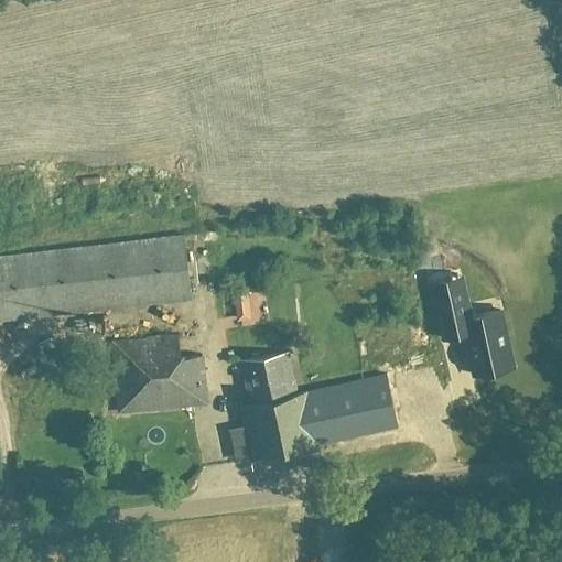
[(185,234),(0,256),(0,322),(193,300),(185,234)]
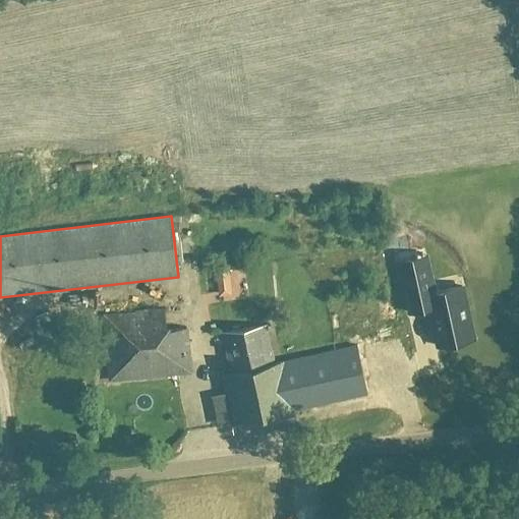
[(463,286),(435,292),(429,293),(424,269),(402,274),(411,312),(430,308),(439,346),(475,338),(463,286)]
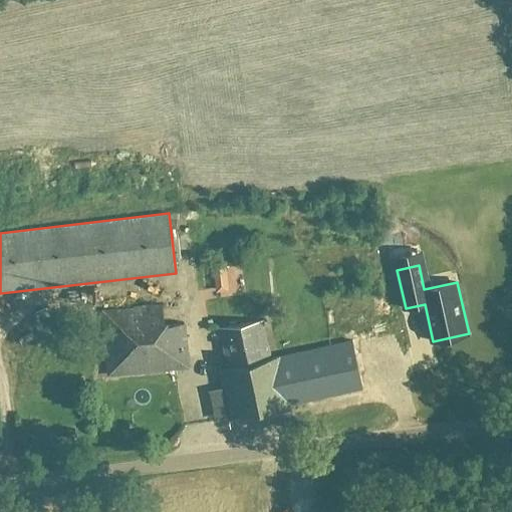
[(109,374),(190,367),(186,324),(165,326),(163,305),(103,310),(109,374)]
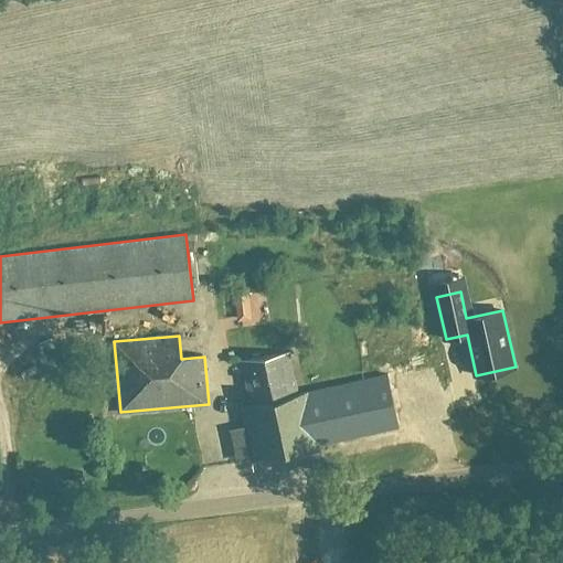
[(252,405),(242,407),(246,426),(254,458),(320,444),(399,426),(388,374),(309,392),(299,394),(289,350),(242,360),(252,405)]
